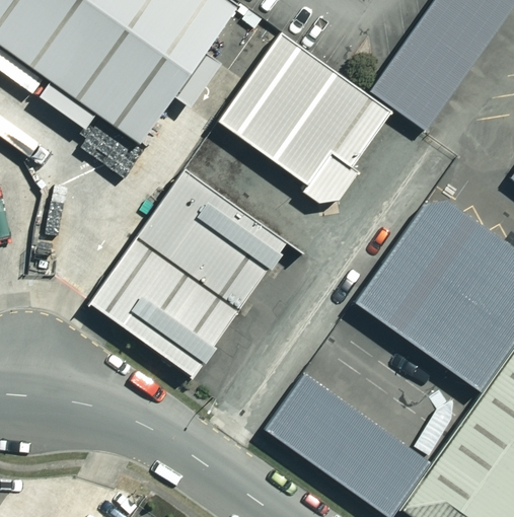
[(0,0),(0,46),(49,81),(39,95),(84,128),(95,114),(138,143),(236,4),(230,0),(0,0)]
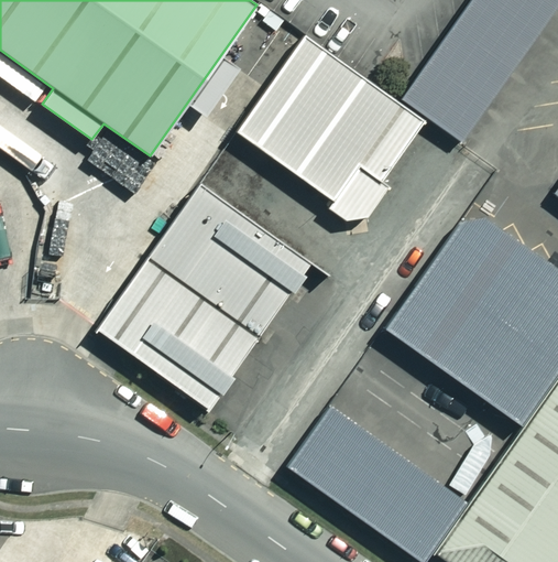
[(471,0),(402,98),(462,141),(557,6),(557,0),(471,0)]
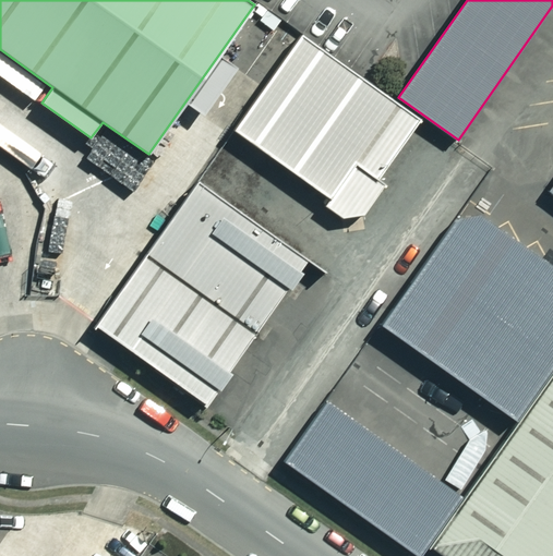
[(377,178),(420,119),(301,35),(235,130),(331,197),(325,205),(343,218),(364,214),(386,183),(377,178)]
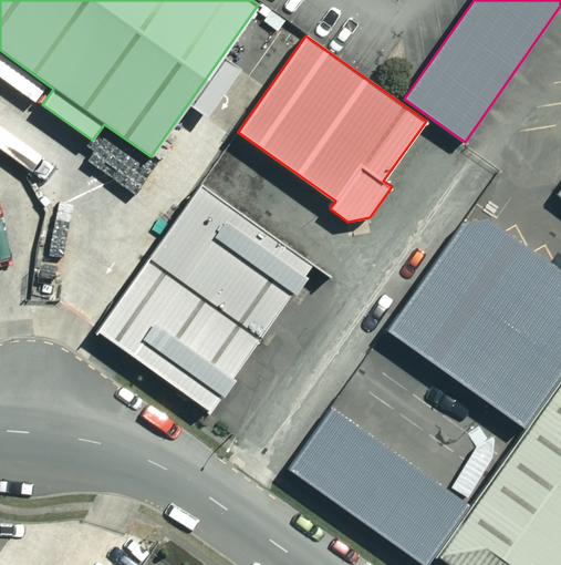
[(209,410),(313,264),(201,185),(97,331),(209,410)]
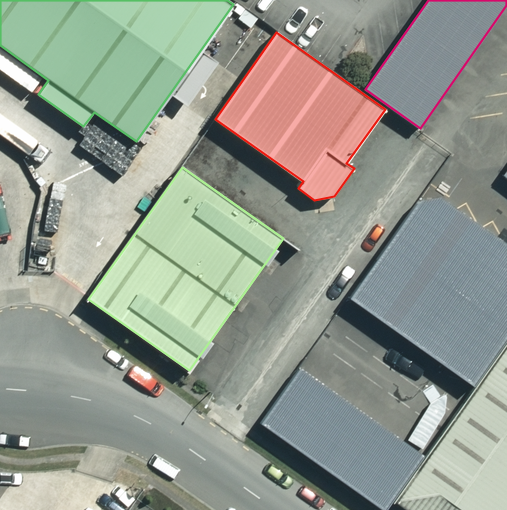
[(421,199),(350,299),(475,387),(506,342),(506,241),(444,197),(421,199)]
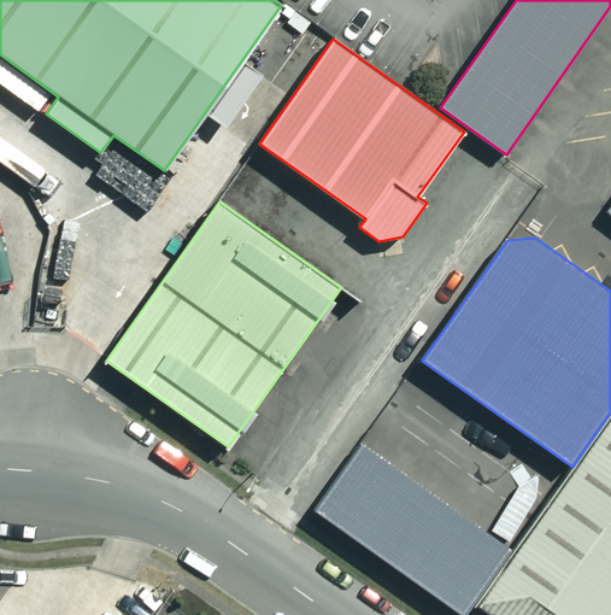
[(610,413),(573,467),(516,549),(476,605),(489,614),(610,614),(610,413)]
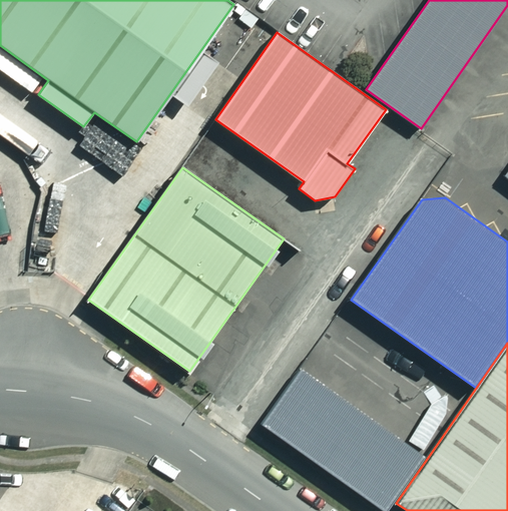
[(429,456),(304,370),(264,425),(385,510),(390,510),(396,503),(429,456)]
